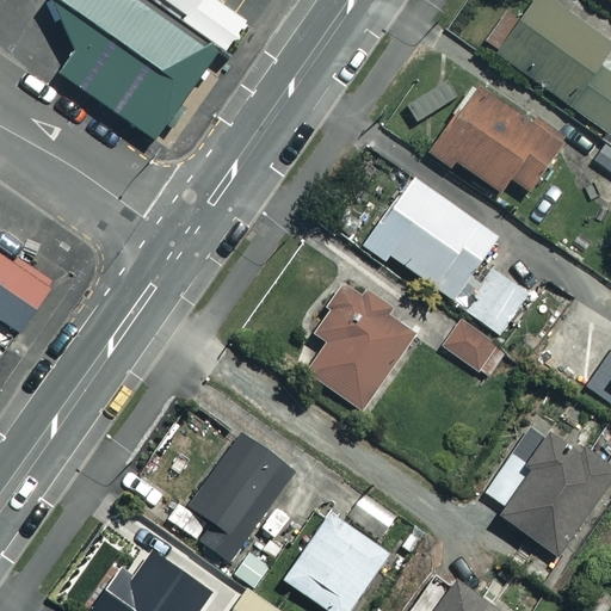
[(51,0),(84,22),(47,75),(154,150),(220,56),(173,24),(137,0),(51,0)]
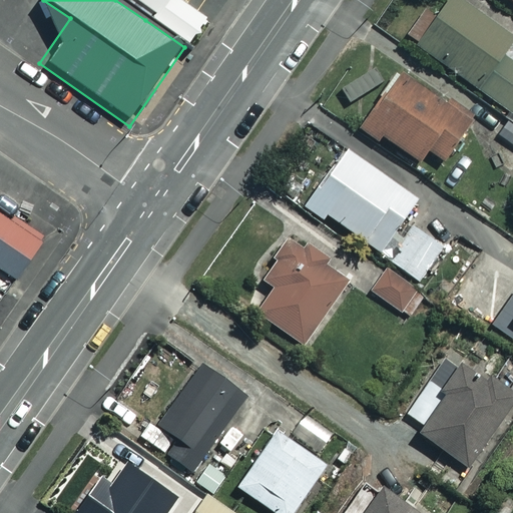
[(115,0),(145,20),(158,0),(115,0)]
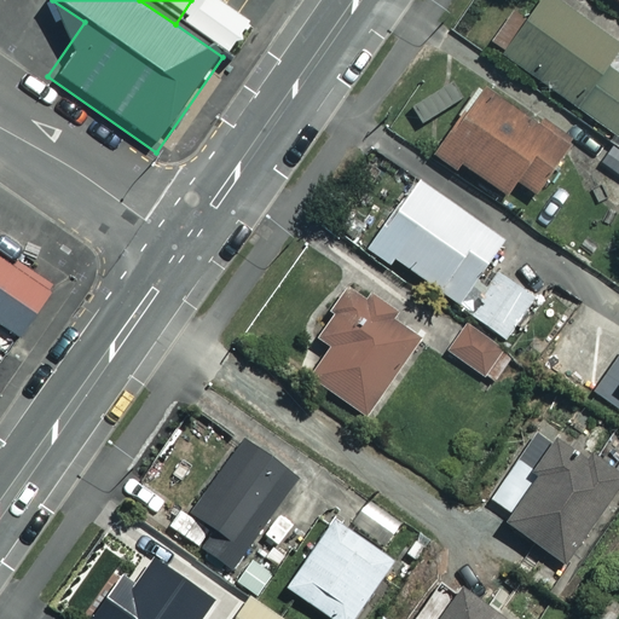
[(609,140),(618,146),(618,76),(605,65),(618,46),(555,0),(538,0),(501,51),(614,134),(609,140)]
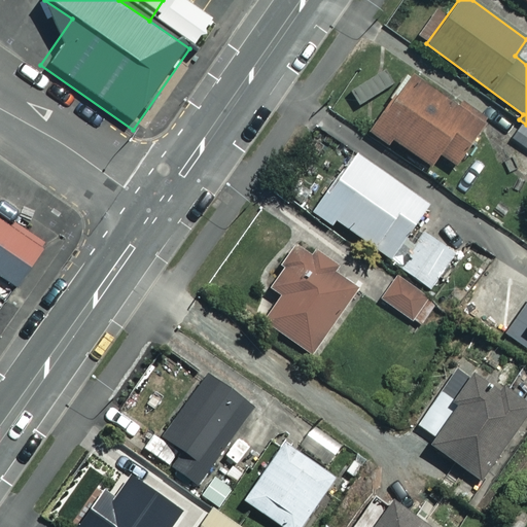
[(485,120),(411,73),(375,129),(431,165),(438,152),(457,165),(485,120)]
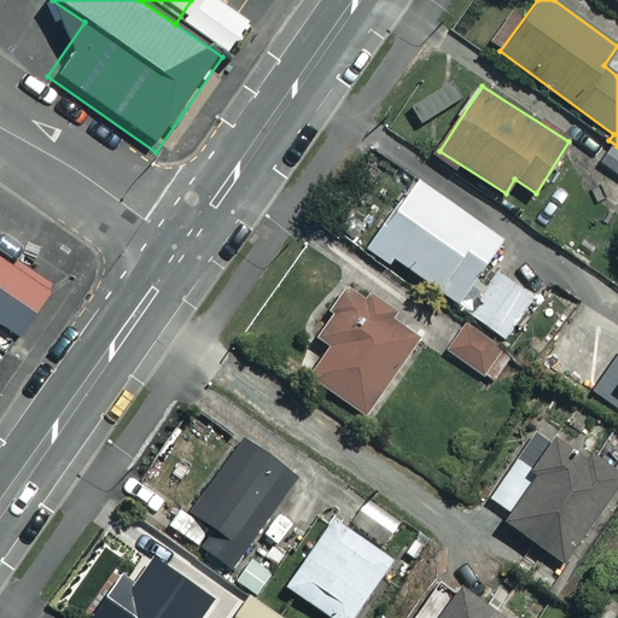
[(501,239),(415,176),(365,246),(388,263),(392,256),(456,302),(501,239)]
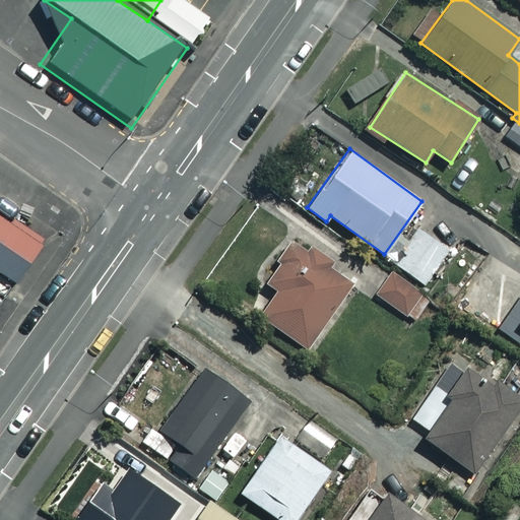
[(0,278),(5,282),(40,231),(0,203),(0,278)]
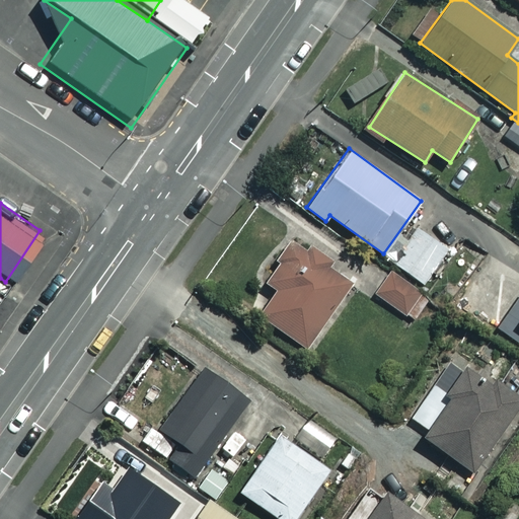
[(448,249),(418,228),(392,264),(423,285),(448,249)]
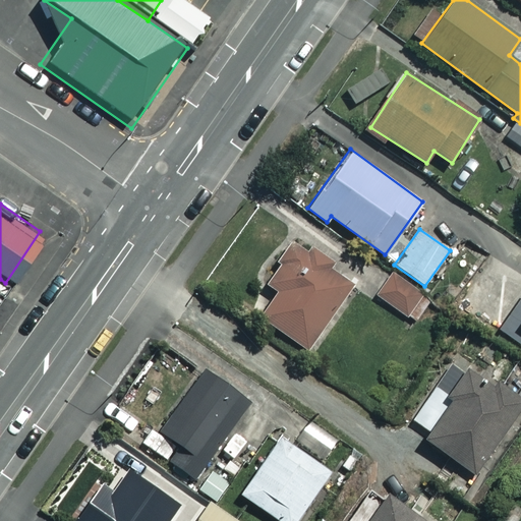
[(351,283),(295,243),(268,283),(278,290),(259,316),(305,348),(351,283)]
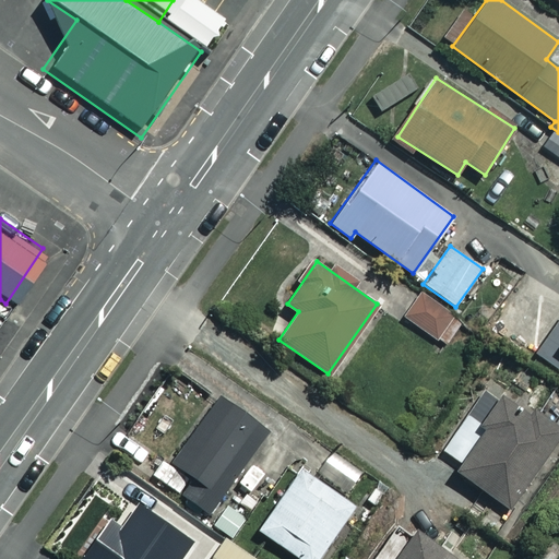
[(454,316),(423,293),(404,319),(436,341),(454,316)]
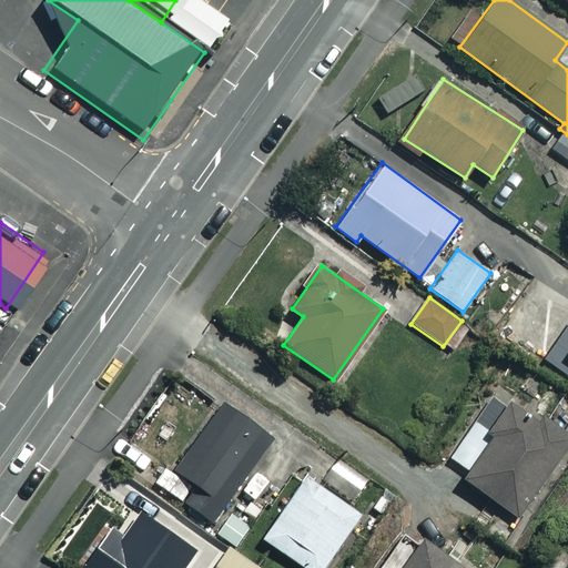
[(567,328),(543,367),(567,383),(567,328)]
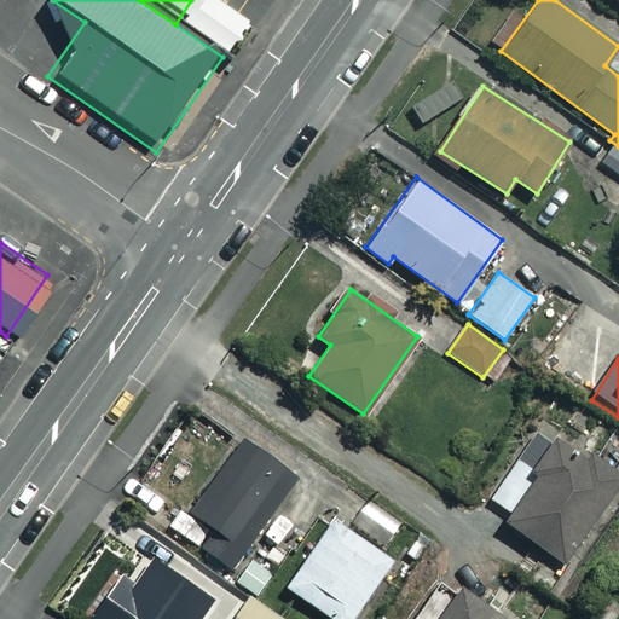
[(618,484),(618,480),(551,434),(528,467),(537,472),(503,521),(565,563),(618,484)]
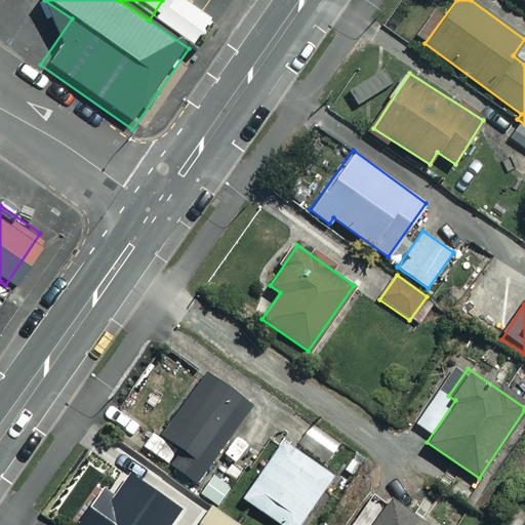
[(250,404),(206,373),(163,435),(180,447),(169,463),(195,482),(250,404)]
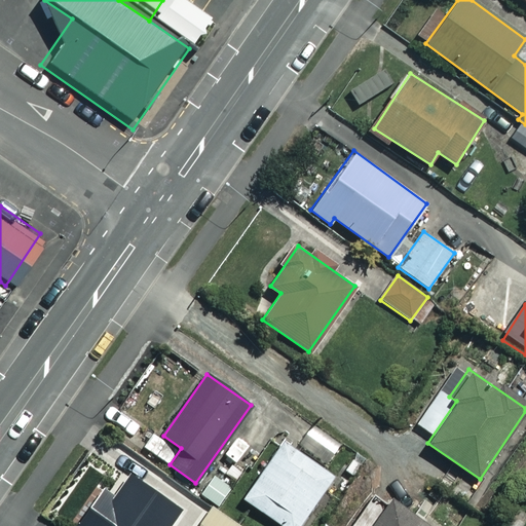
[(300,525),(335,478),(283,441),(242,498),(282,525),(300,525)]
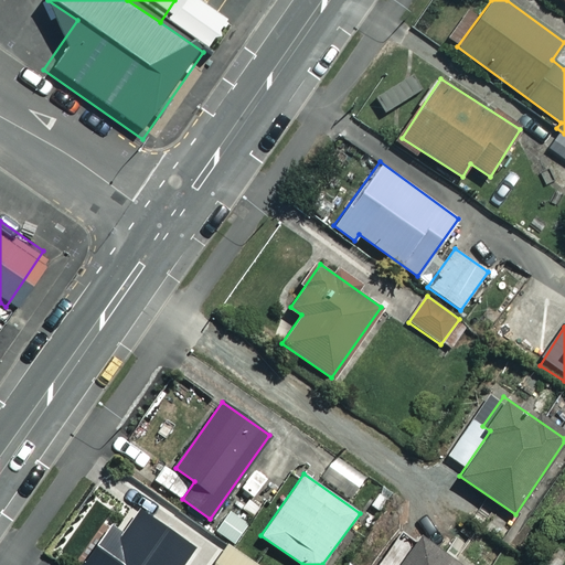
[(180,564),(194,545),(139,510),(125,533),(110,524),(84,564),(180,564)]
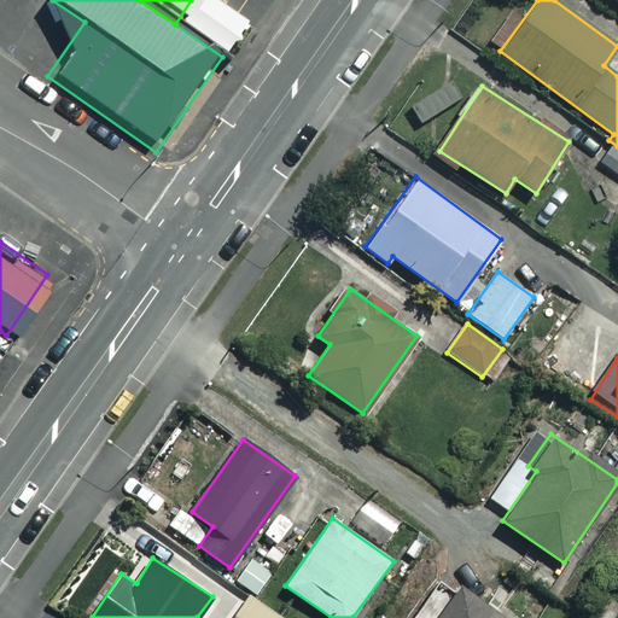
[(410,617),(503,617),(442,575),(410,617)]
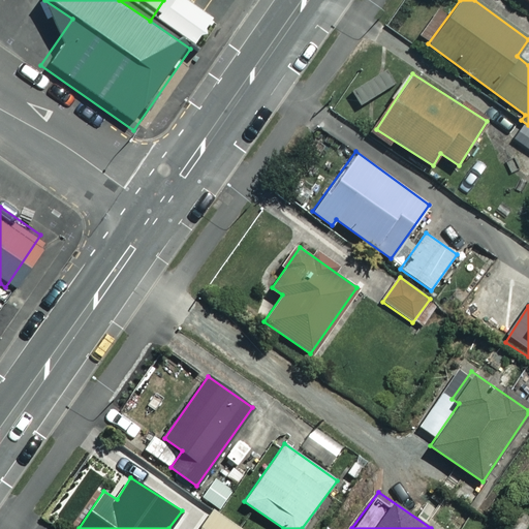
[(239,528),(212,511),(199,528),(239,528)]
